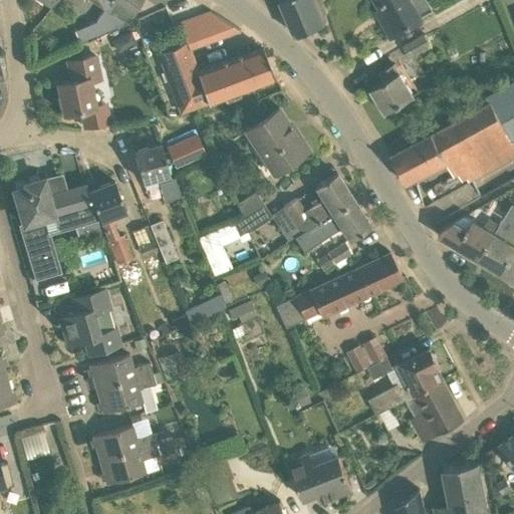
[(58,0),(39,0),(51,9),(52,7),(58,0)]
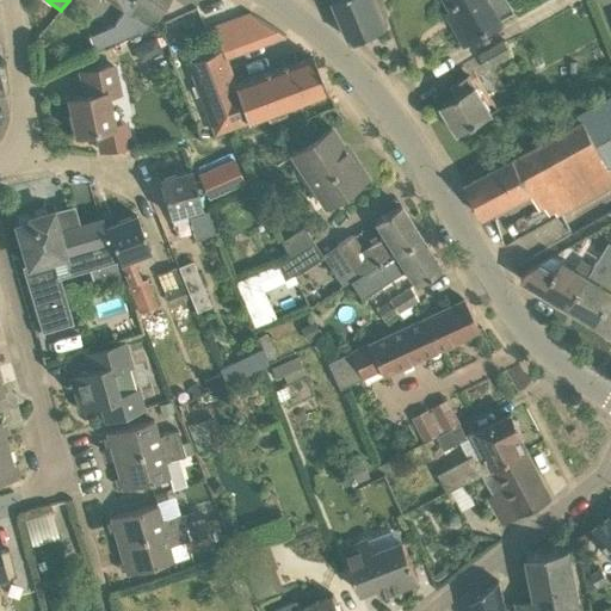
[(110,0),(124,10),(113,24),(122,41),(152,28),(170,0),(110,0)]
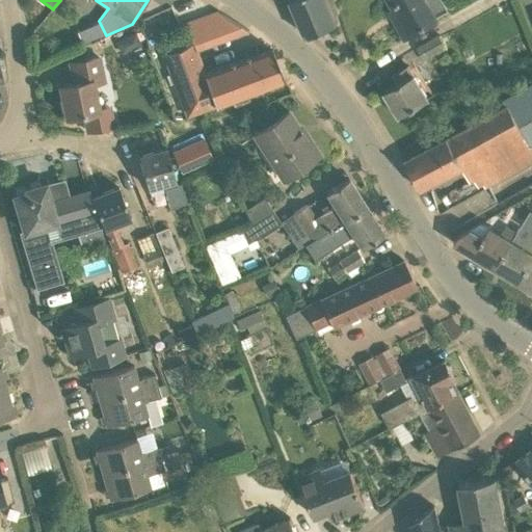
[(327,0),(290,0),(306,35),(338,22),(327,0)]
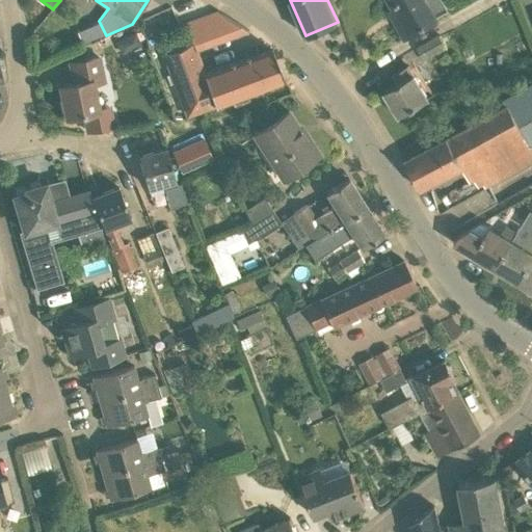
[(389,0),(399,19),(396,21),(405,37),(437,20),(425,0),(389,0)]
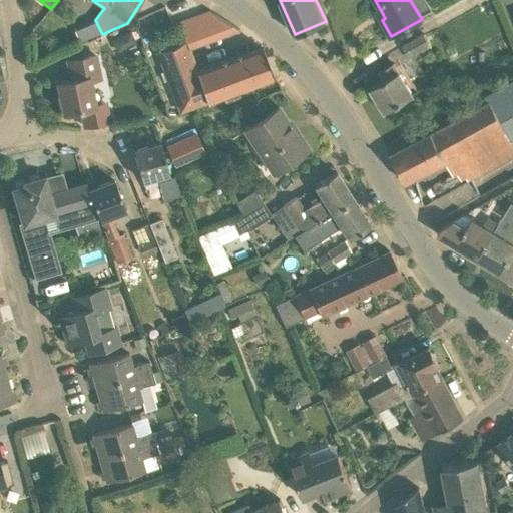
[(136,31),(113,41),(118,52),(137,43),(135,39),(139,37),(136,31)]
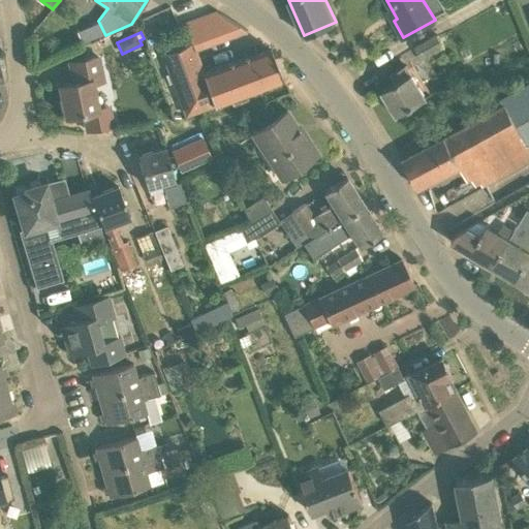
[(444,47),(436,34),(415,47),(423,60),(444,47)]
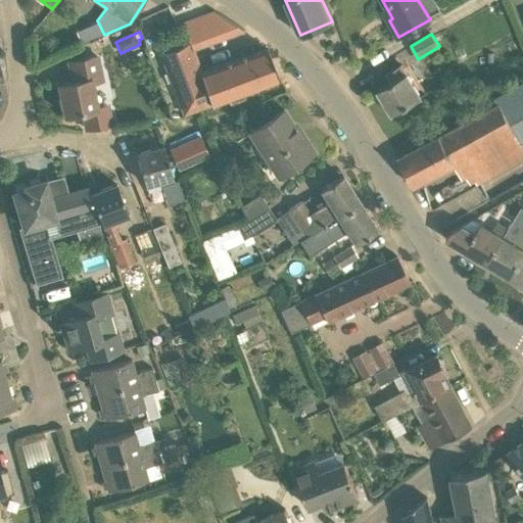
[(201,74),(193,52),(190,42),(160,53),(183,113),(279,78),(268,48),(201,74)]
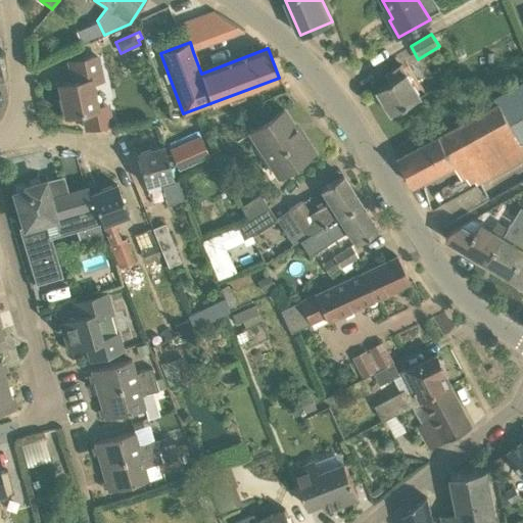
[(455,50),(460,59),(467,56),(462,46),(455,50)]
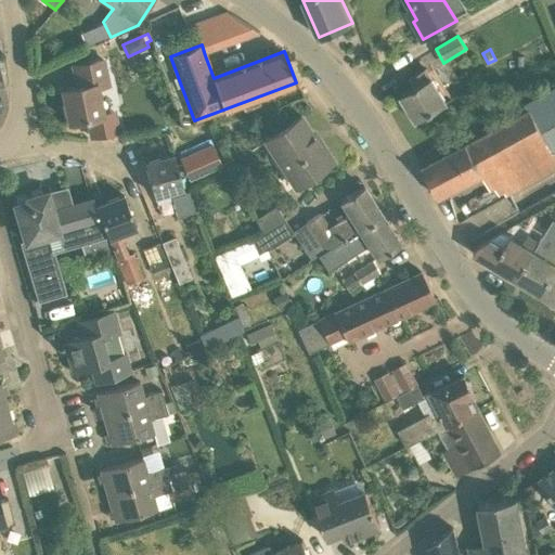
[(116,112),(104,114),(98,86),(110,84),(104,59),(74,65),(78,86),(63,89),(69,121),(73,120),(74,120),(76,123),(82,121),(85,118),(89,117),(92,137),(119,131),(116,112)]
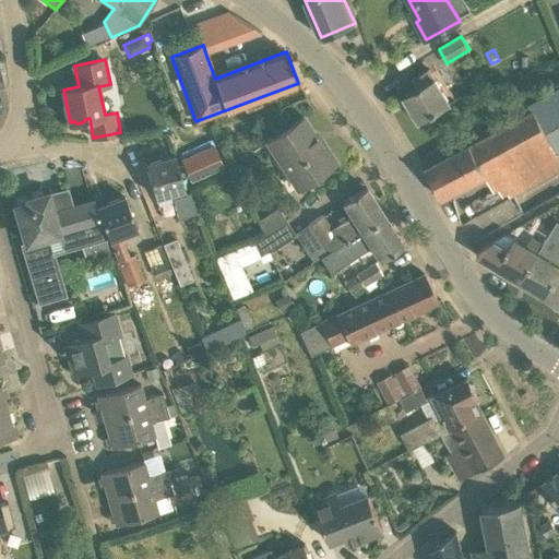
[(451,103),(431,72),(429,68),(414,79),(419,86),(403,96),(419,122),(451,103)]
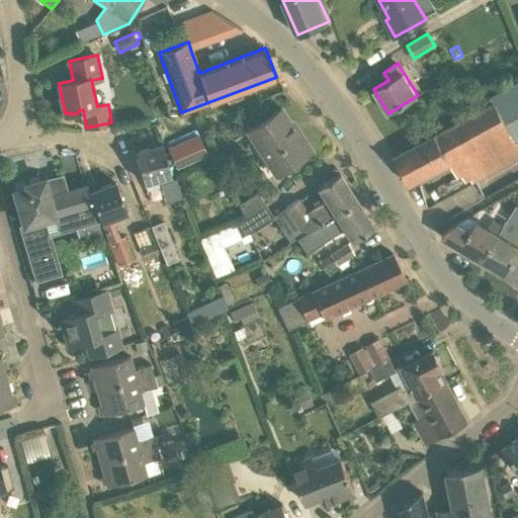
[(517,157),(517,144),(508,126),(495,102),(416,145),(395,156),(409,183),(455,160),(462,172),(467,169),(475,181),(517,157)]
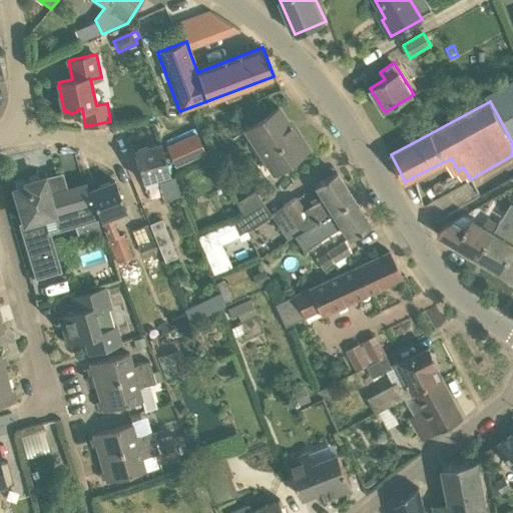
[(310,149),(307,145),(297,130),(295,132),(279,106),(243,128),(273,173),(310,149)]
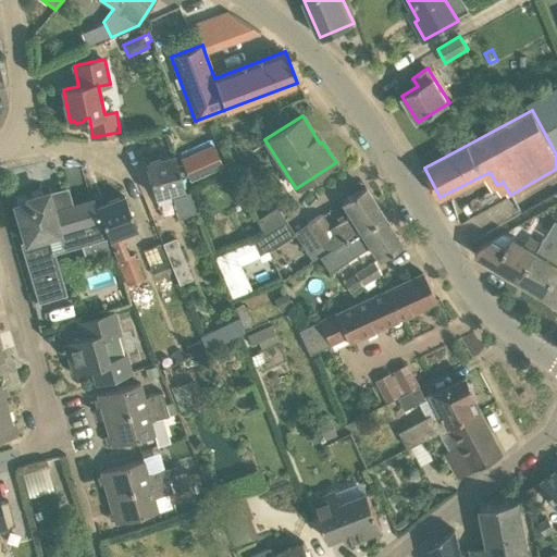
[(175,155),(146,163),(156,196),(172,192),(173,197),(178,219),(197,213),(189,192),(186,193),(183,182),(175,155)]
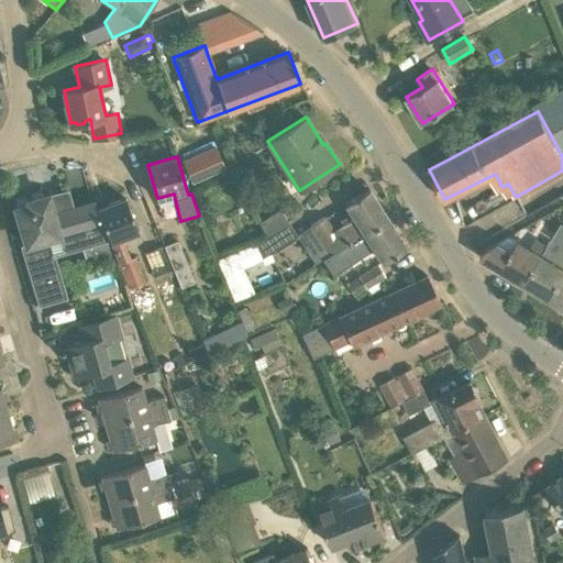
[(329,254),(388,218),(368,188),(345,203),(354,217),(333,230),(324,217),(311,225),(310,225),(329,254)]
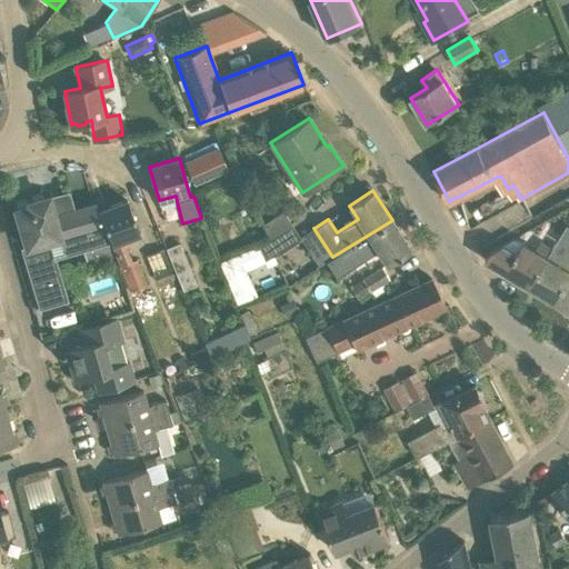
[(108,241),(99,210),(97,205),(73,212),(68,193),(50,199),(49,196),(29,201),(30,205),(16,209),(30,259),(26,260),(40,307),(66,300),(48,240),(57,238),(62,257),(83,250),(89,267),(113,259),(108,241)]
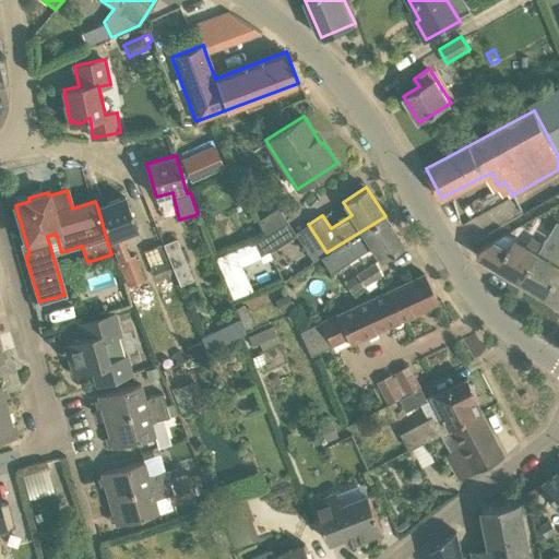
[(137,229),(126,197),(97,206),(128,286),(131,294),(137,292),(134,284),(145,281),(135,254),(129,258),(123,241),(127,240),(125,234),(137,229)]
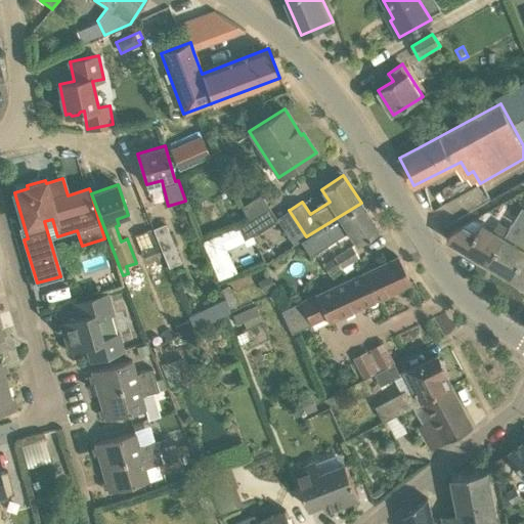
[(424,194),(433,209),(447,200),(437,185),(424,194)]
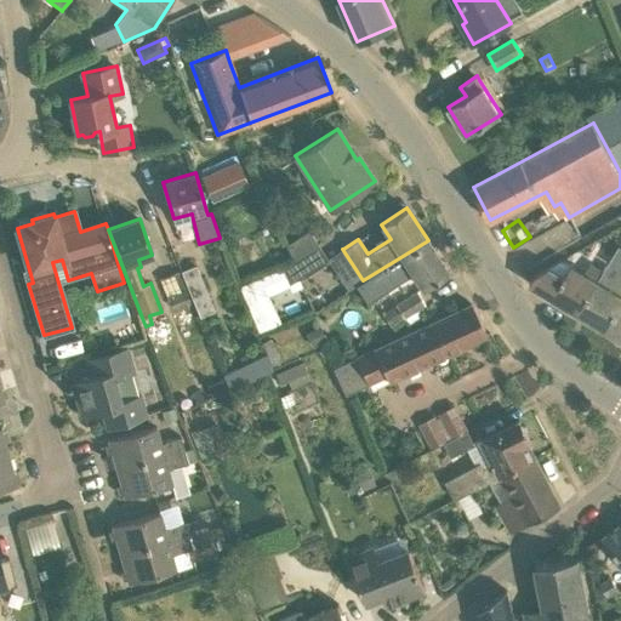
[(319,245),(309,231),(286,245),(294,261),(319,245)]
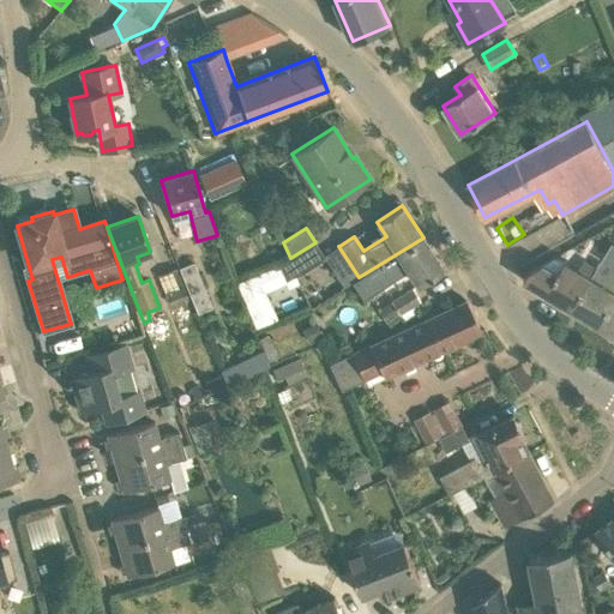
[(423,238),(359,277),(359,278),(353,282),(363,300),(408,271),(417,286),(444,269),(423,238)]
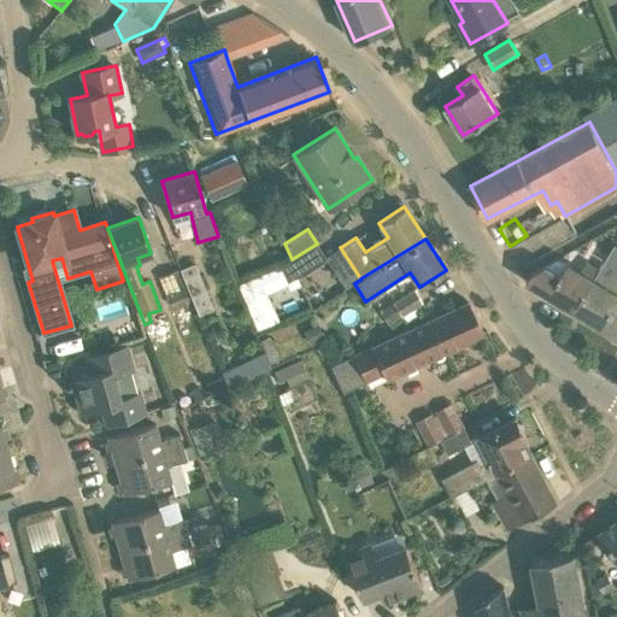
[(280,266),(288,283),(303,275),(327,259),(317,244),(292,259),(280,266)]
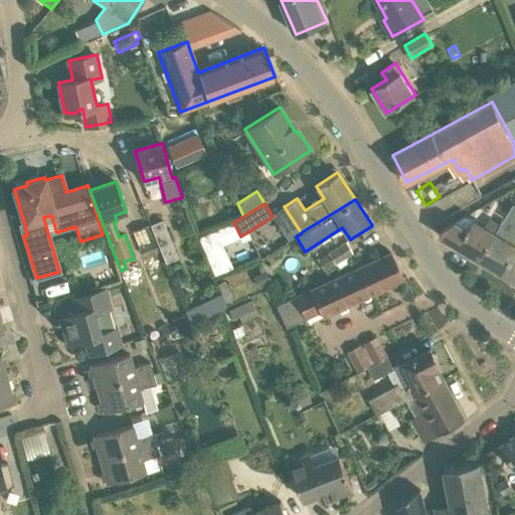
[(502,225),(480,260),(502,274),(514,251),(514,214),(510,211),(502,225)]
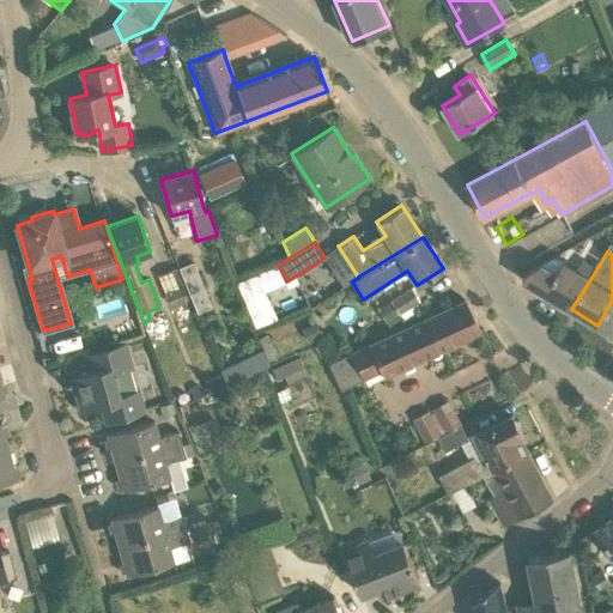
[(598,268),(583,260),(577,271),(563,262),(553,256),(542,262),(529,268),(523,280),(571,309),(598,268)]
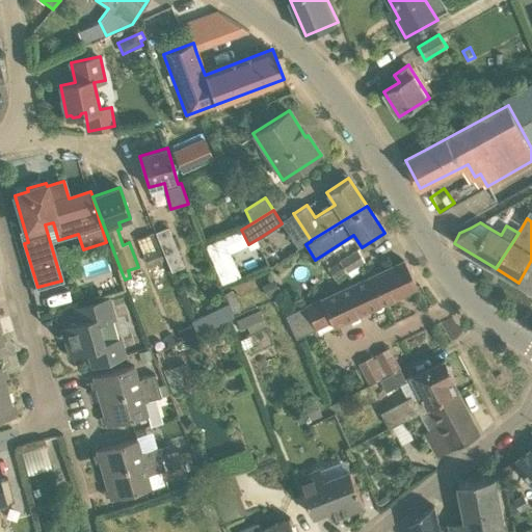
[(168,228),(155,233),(171,272),(184,267),(168,228)]
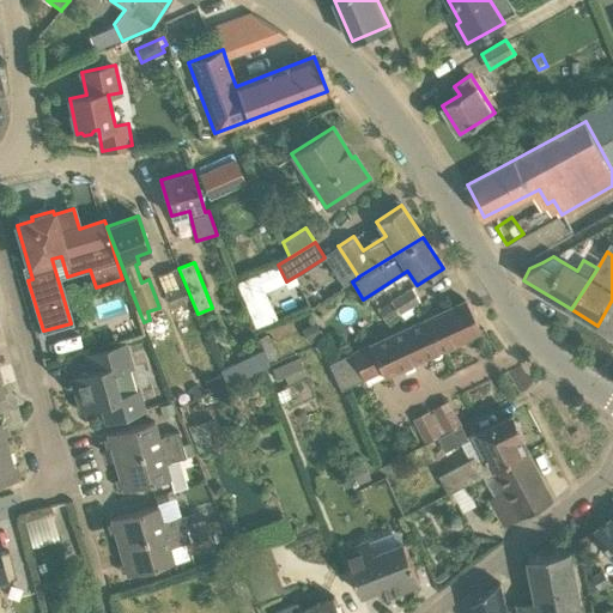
[(236,284),(250,316),(255,327),(277,317),(265,292),(286,281),(278,265),(262,272),(237,284),(236,284)]
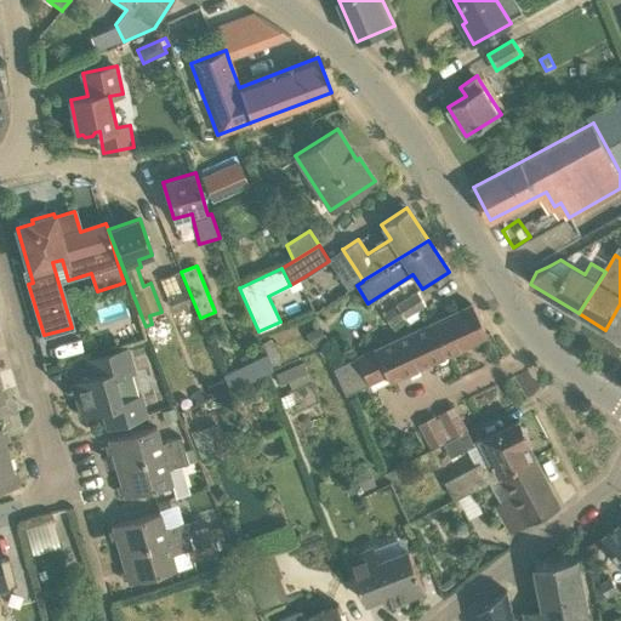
[(426,306),(416,291),(396,305),(404,319),(426,306)]
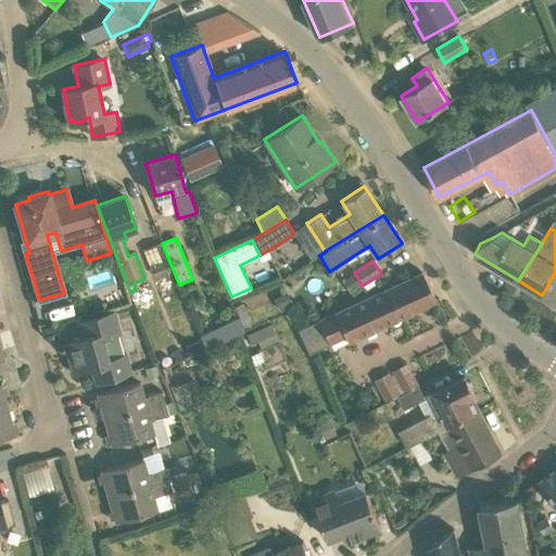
[(436,300),(422,272),(336,313),(299,330),(310,353),(329,343),(330,345),(348,336),(350,342),(436,300)]
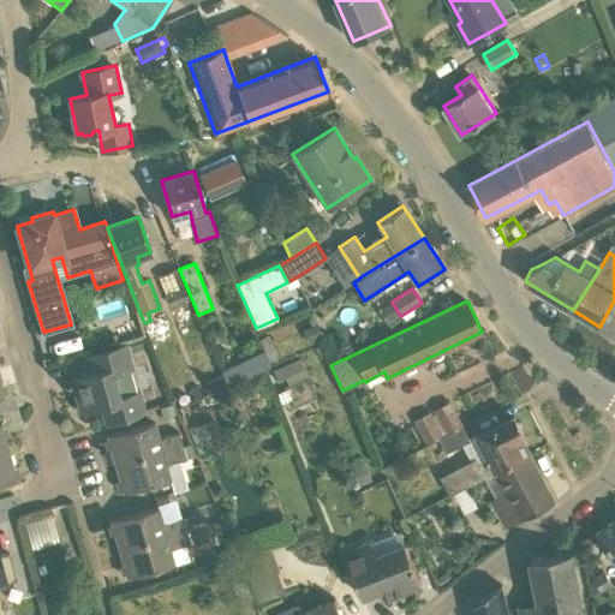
[(614,300),(599,327),(614,335),(614,300)]
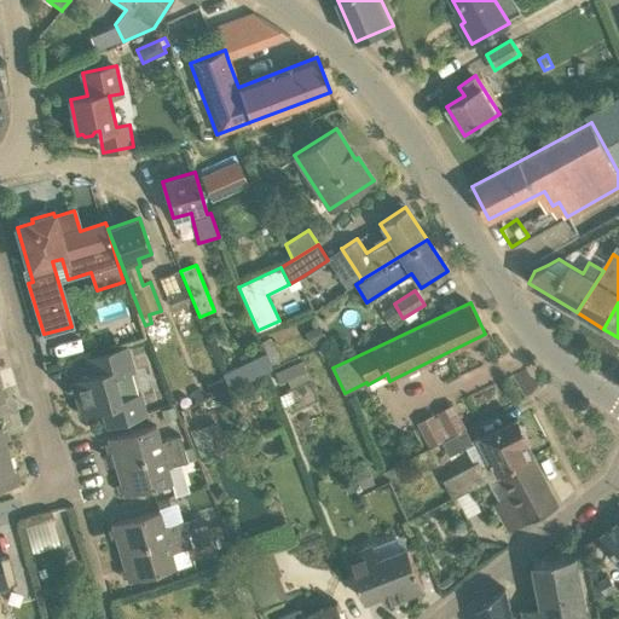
[(319,324),(305,333),(312,347),(327,339),(319,324)]
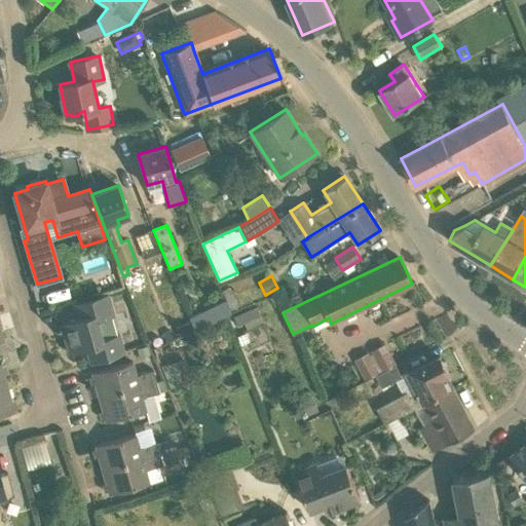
[(236,284),(223,289),(230,307),(243,302),(236,284)]
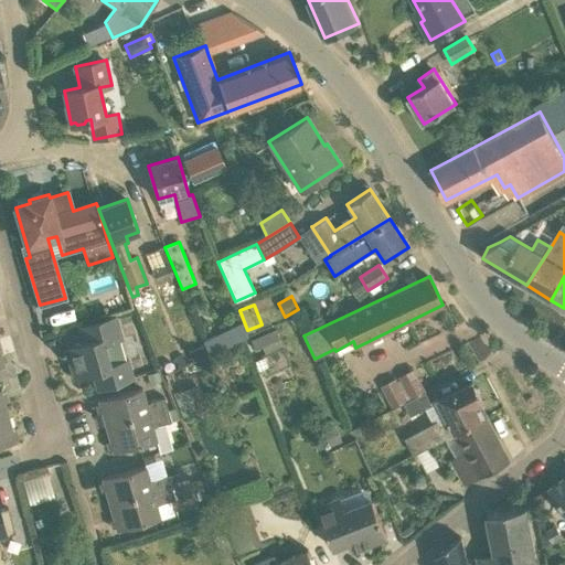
[(123,340),(116,316),(78,327),(83,342),(65,348),(74,380),(92,375),(96,388),(134,379),(128,359),(110,364),(105,344),(123,340)]
